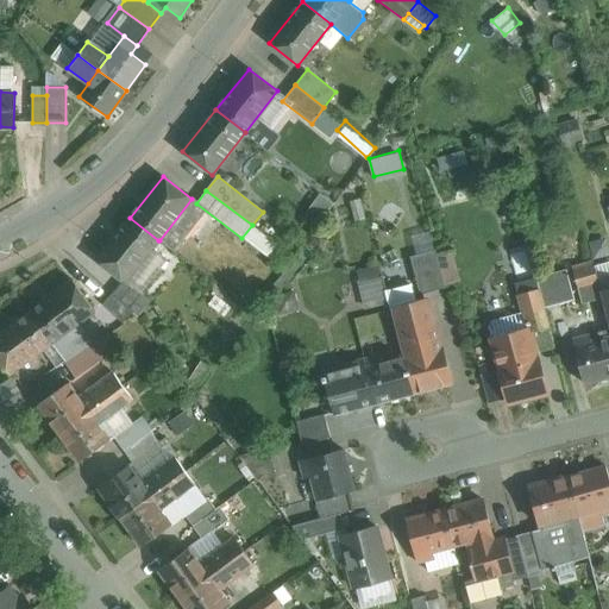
[(158,240),(130,218),(96,259),(124,280),(125,281),(127,278),(158,240)]
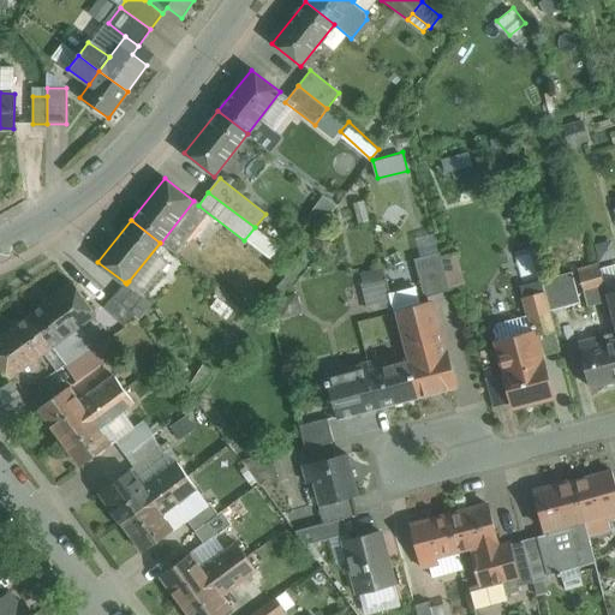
[(440,252),(415,258),(423,293),(428,296),(449,291),(440,252)]
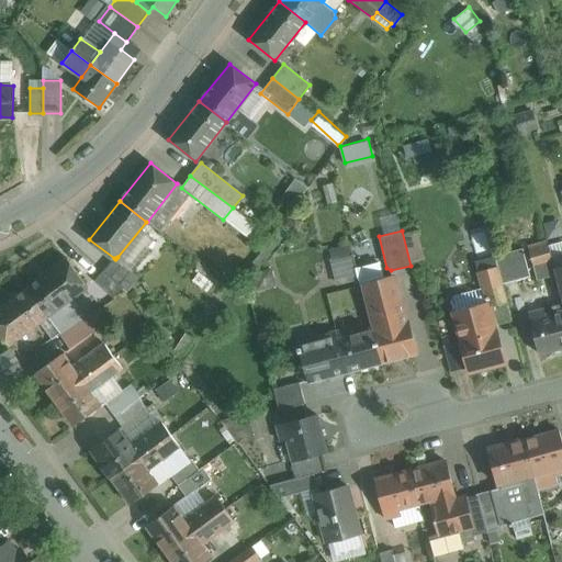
[(547,240),(529,246),(535,267),(551,262),(552,262),(548,245),(547,240)]
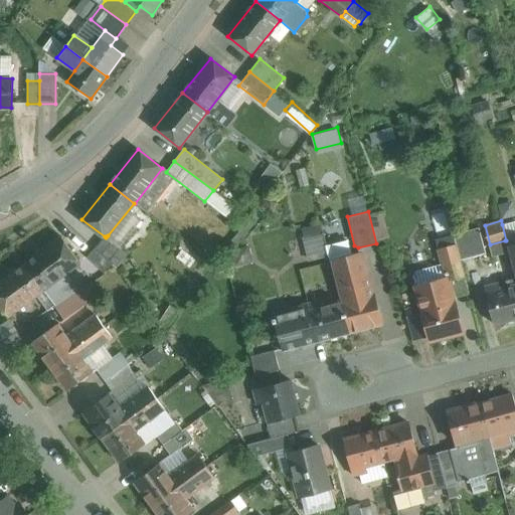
[(514,221),(502,224),(506,240),(505,240),(507,247),(514,244),(514,221)]
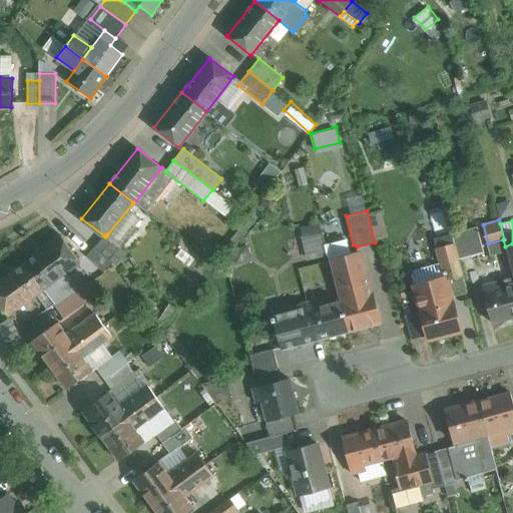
[(318,221),(300,225),(308,258),(326,252),(318,221)]
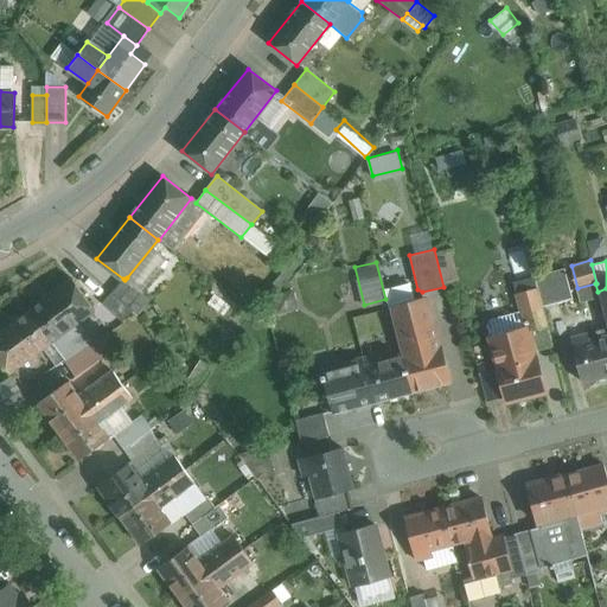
[(566,267),(535,275),(538,289),(542,306),(543,306),(574,298),(566,267)]
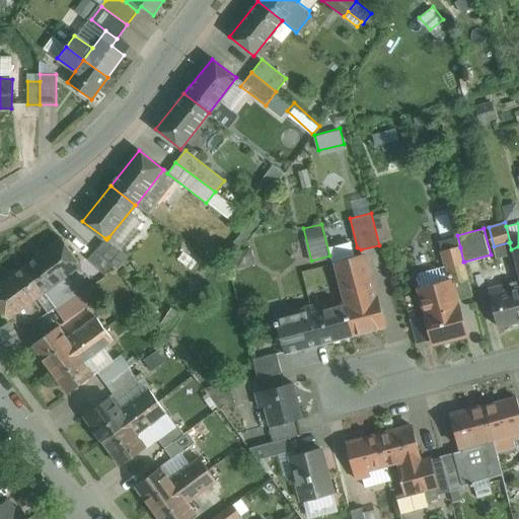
[(442,251),(460,247),(457,235),(439,239),(442,251)]
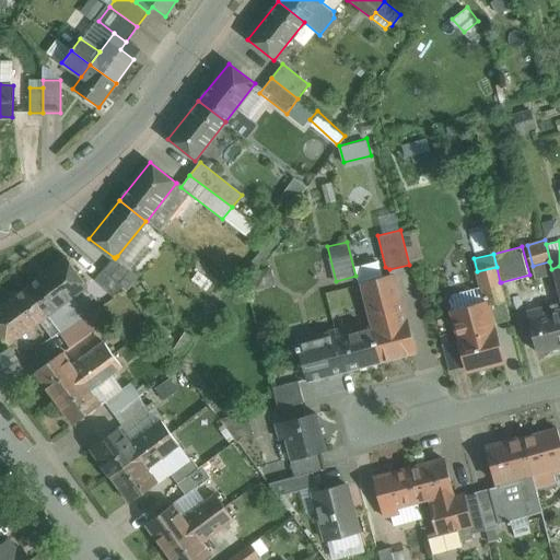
[(141,273),(117,256),(115,258),(114,257),(103,270),(126,290),(141,273)]
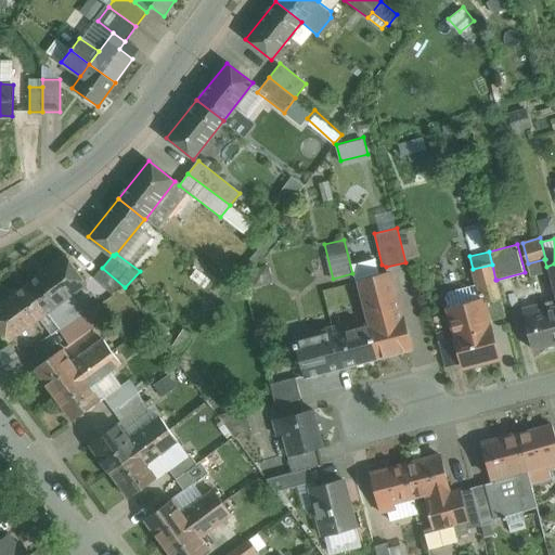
[(66,255),(27,284),(28,285),(48,311),(48,312),(87,283),(66,255)]
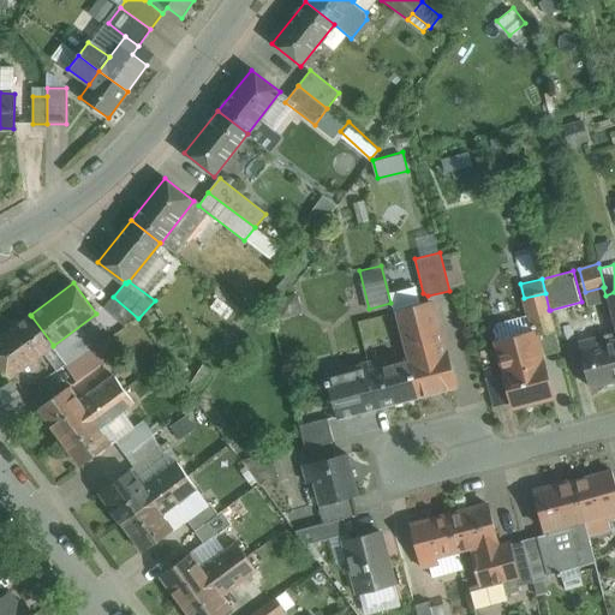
[(416,286),(390,293),(396,317),(422,310),(416,286)]
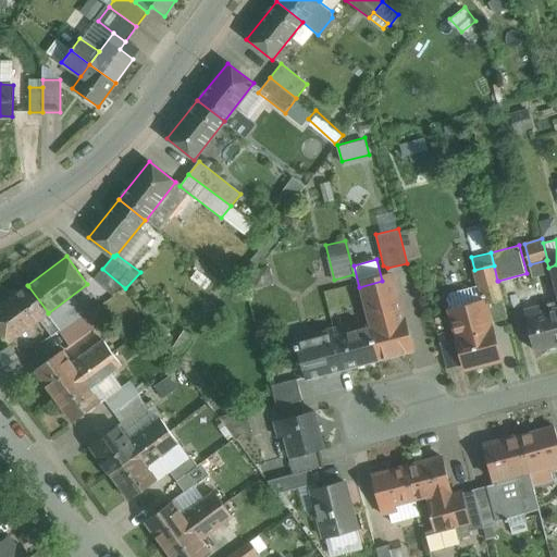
[(484,301),(503,296),(498,281),(497,281),(494,265),(474,270),(482,300),(483,300),(484,301)]
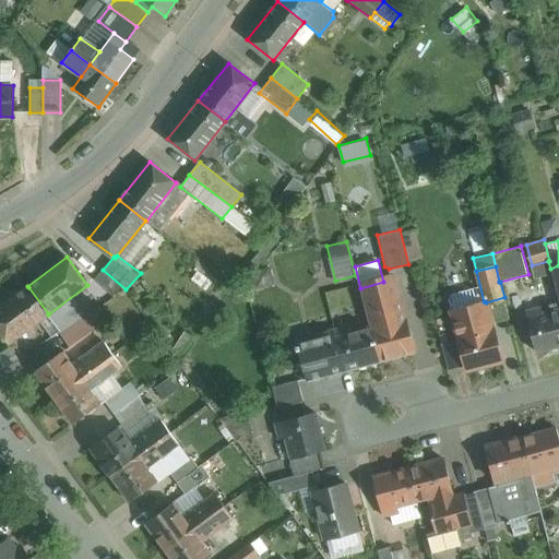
[(121,286),(103,270),(94,278),(113,296),(121,286)]
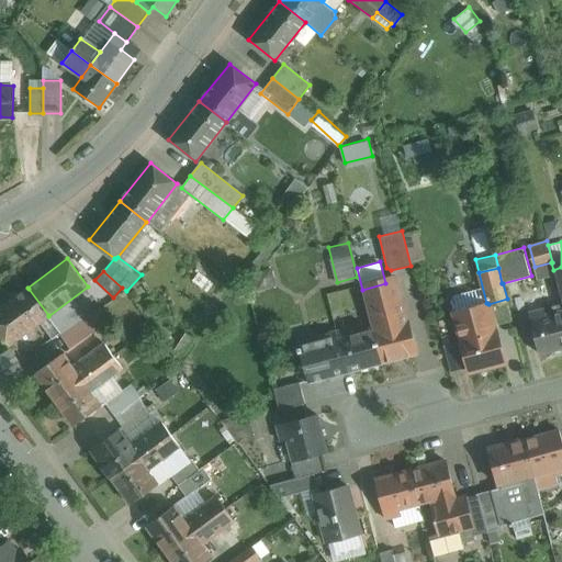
[(385,283),(362,290),(372,328),(381,362),(416,353),(405,312),(402,313),(393,281),(385,283)]
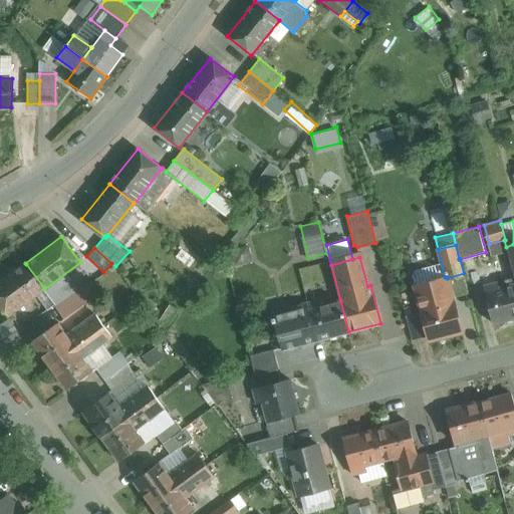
[(26,264),(0,282),(0,303),(8,314),(44,288),(26,264)]
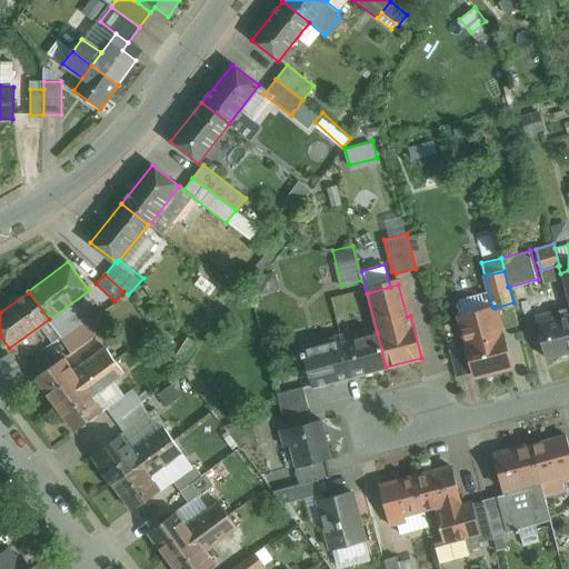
[(492,307),(459,316),(473,376),(510,366),(500,327),(518,322),(513,302),(495,308),(493,307),(492,307)]
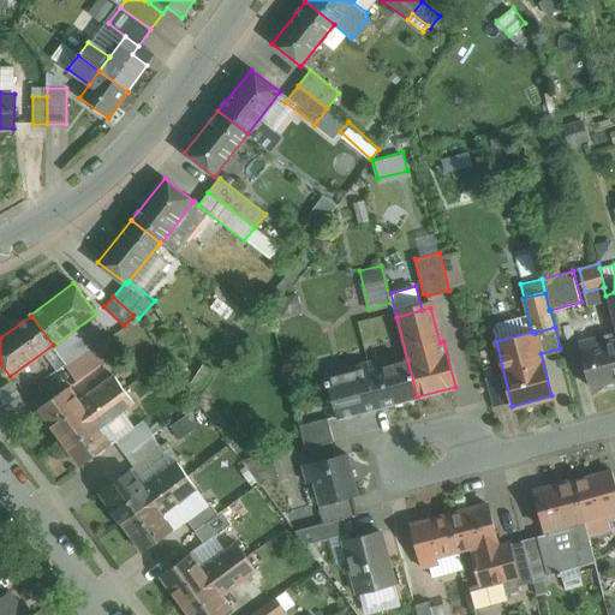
[(614,332),(599,336),(601,342),(597,344),(595,338),(578,342),(589,386),(614,378),(614,332)]
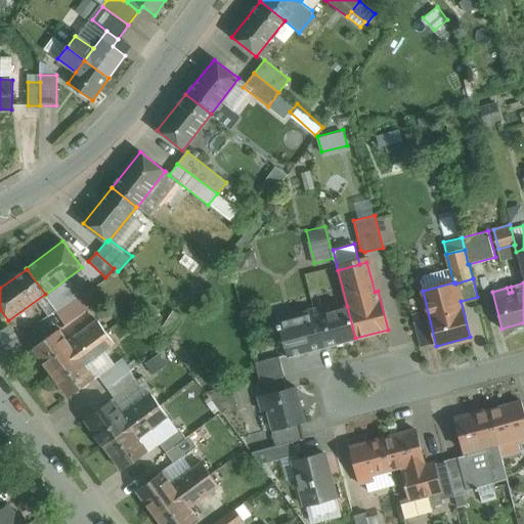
[(87,291),(56,311),(64,324),(95,304),(87,291)]
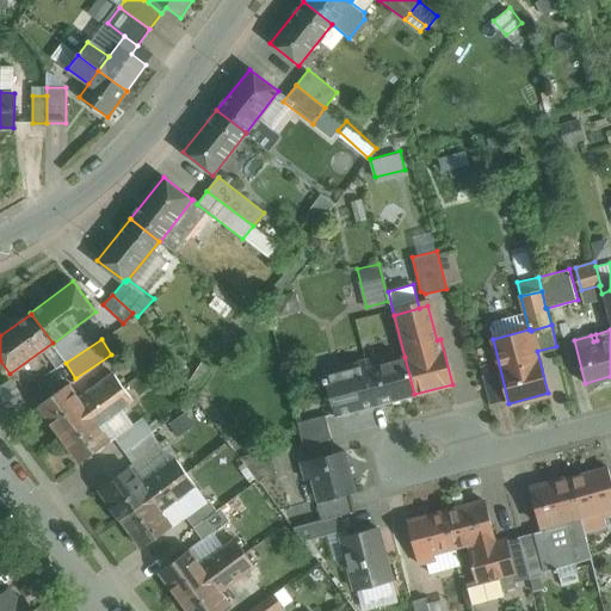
[(405,357),(384,363),(382,356),(365,360),(376,405),(414,394),(405,357)]
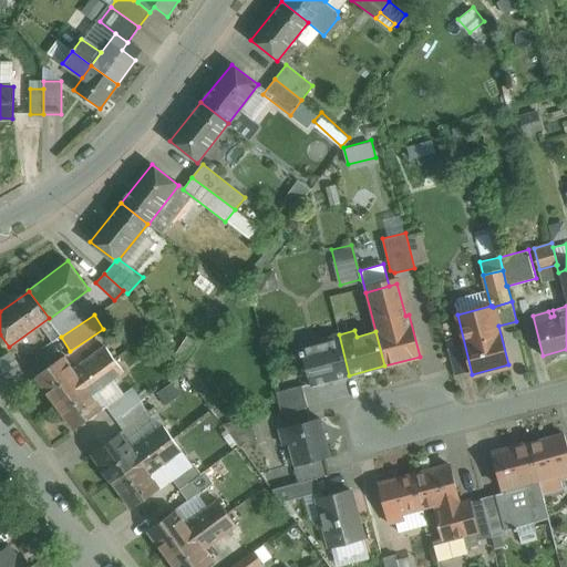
[(338,333),(300,343),(301,351),(299,351),(301,357),(302,356),(311,385),(349,375),(339,334),(338,333)]
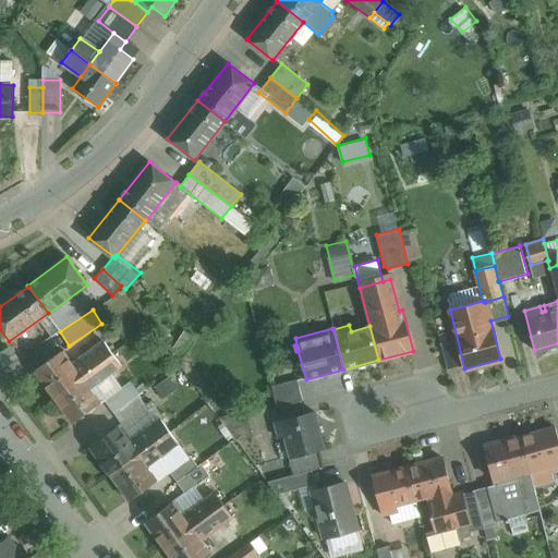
[(105,341),(73,364),(82,376),(113,353),(105,341)]
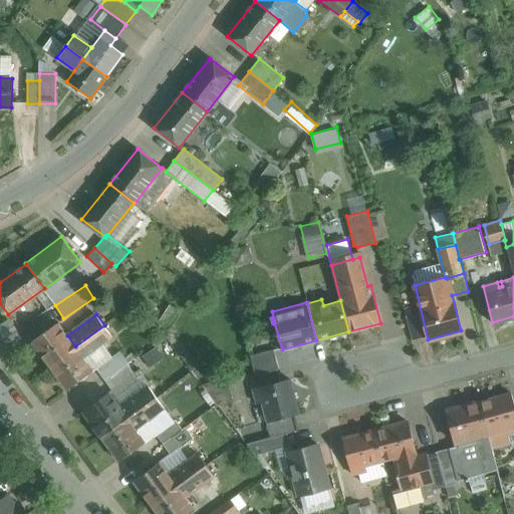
[(57,323),(33,341),(50,364),(75,346),(67,335),(57,323)]
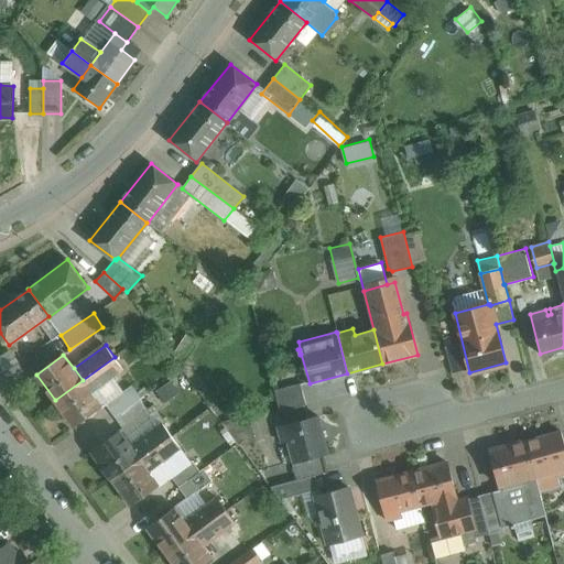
[(115,357),(83,380),(91,392),(112,377),(122,369),(115,357)]
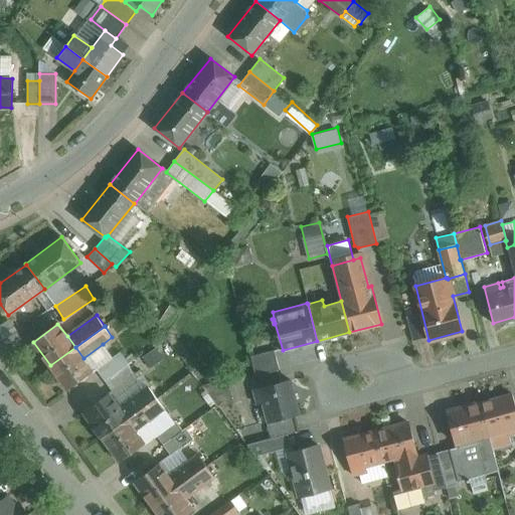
[(75,347),(50,365),(67,389),(96,368),(97,369),(113,357),(103,344),(83,358),(75,347)]
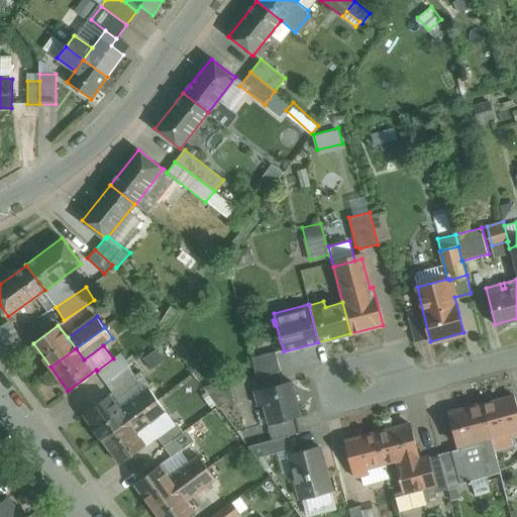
[(275,351),(251,357),(256,378),(281,372),(275,351)]
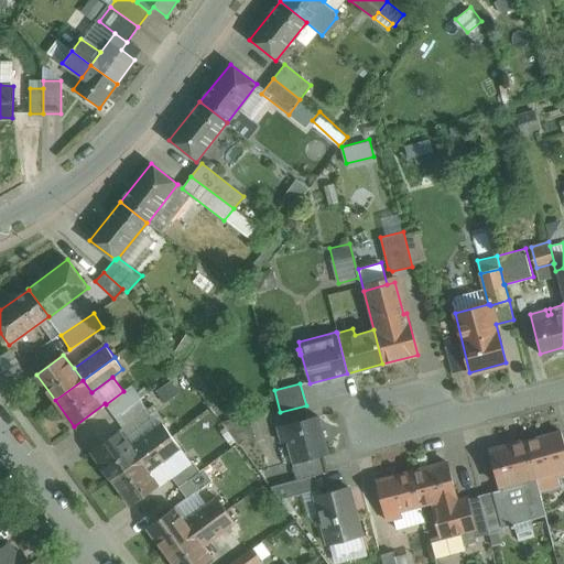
[(123,391),(106,404),(115,416),(139,399),(140,398),(131,386),(123,391)]
